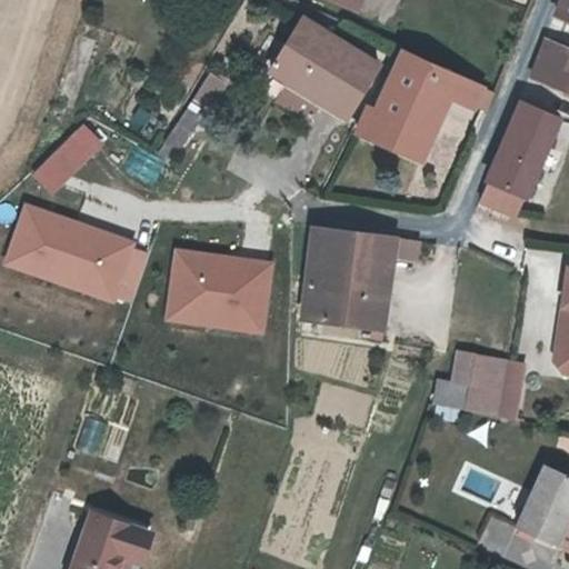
[(568,0),(563,0),(559,11),(568,15),(568,0)]
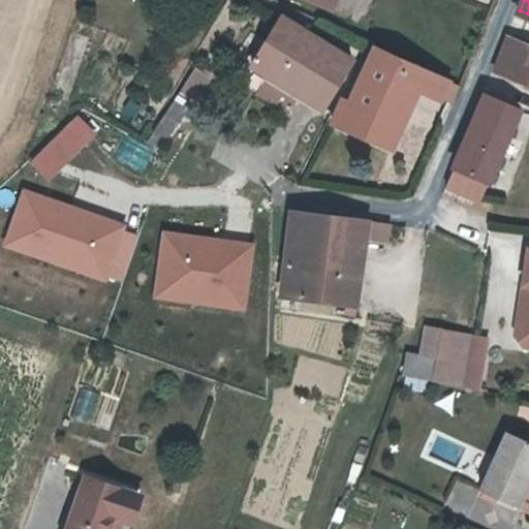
[(333,45),(279,17),(268,39),(250,30),(238,54),(254,63),(253,66),(271,75),(303,92),(324,103),(350,55),(333,45)]
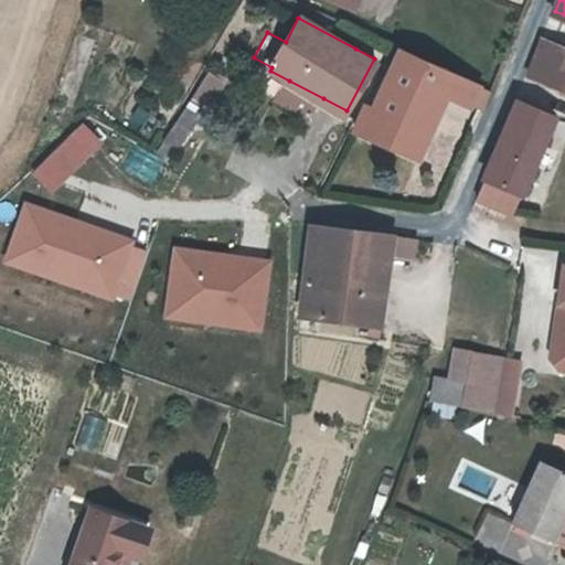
[(564,48),(544,39),(537,54),(564,66),(564,65),(564,48)]
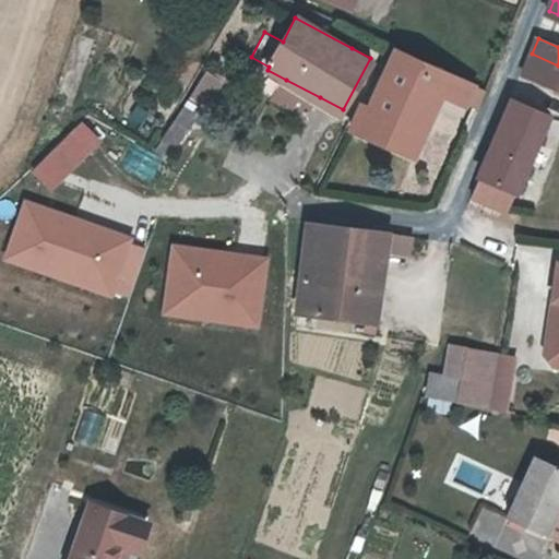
[(366,106),(356,128),(415,155),(425,133),(407,126),(427,83),(444,92),(452,74),(400,51),(372,109),(366,106)]
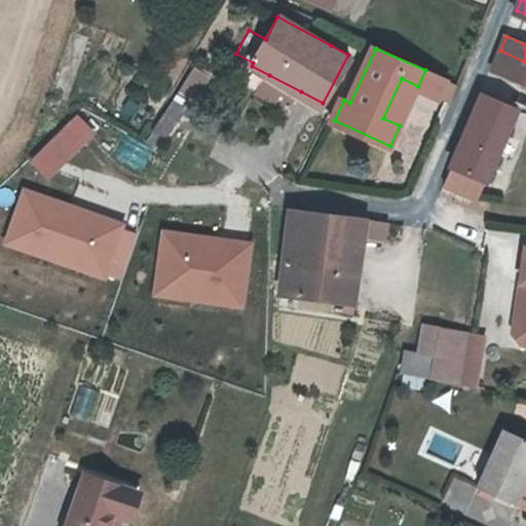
[(525,62),(500,50),(492,69),(525,83),(525,62)]
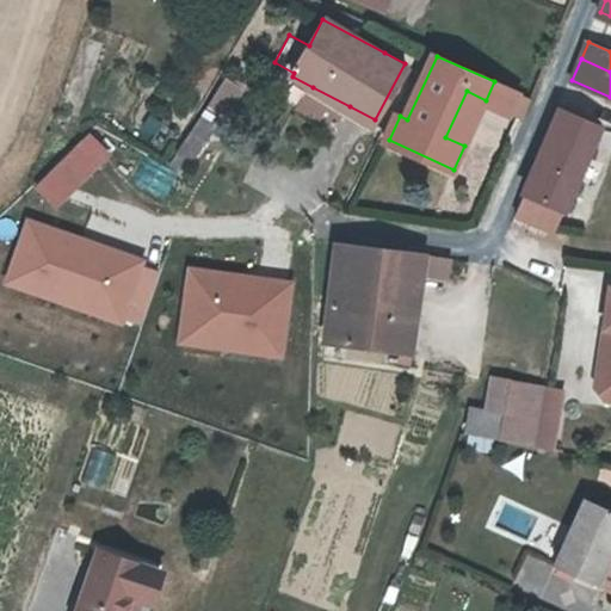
[(221,76),(204,104),(220,113),(236,87),(221,76)]
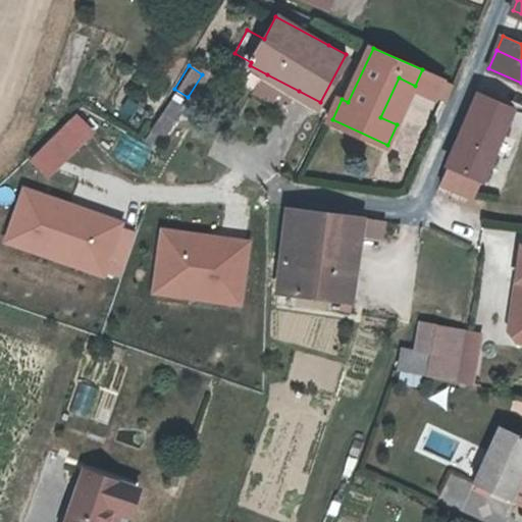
[(422,69),(415,86),(435,95),(444,79),(422,69)]
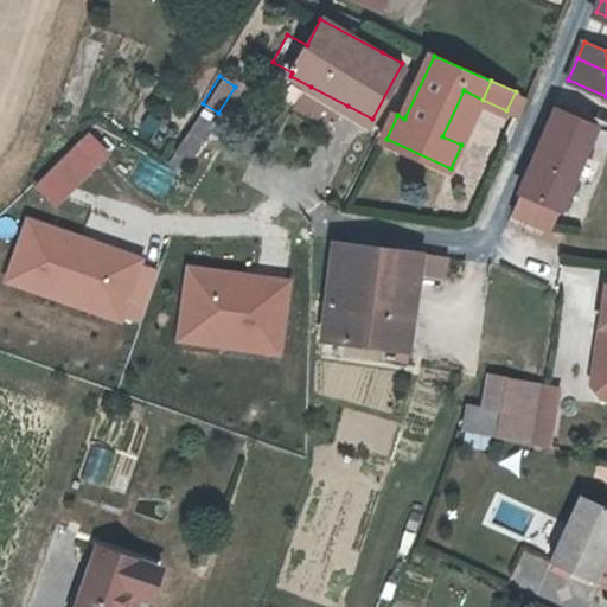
[(311,87),(300,107),(337,126),(347,106),(311,87)]
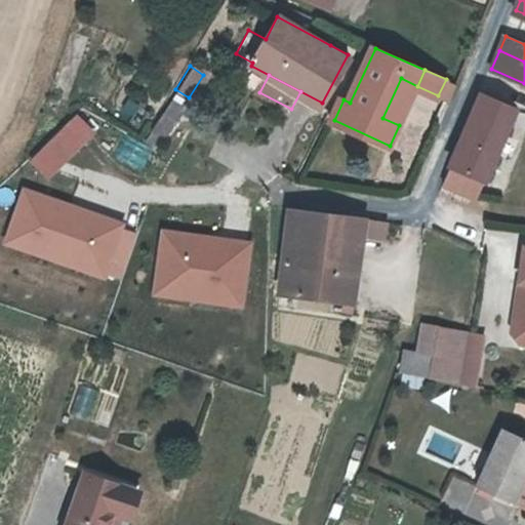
[(399,125),(417,86),(401,78),(382,118),(399,125)]
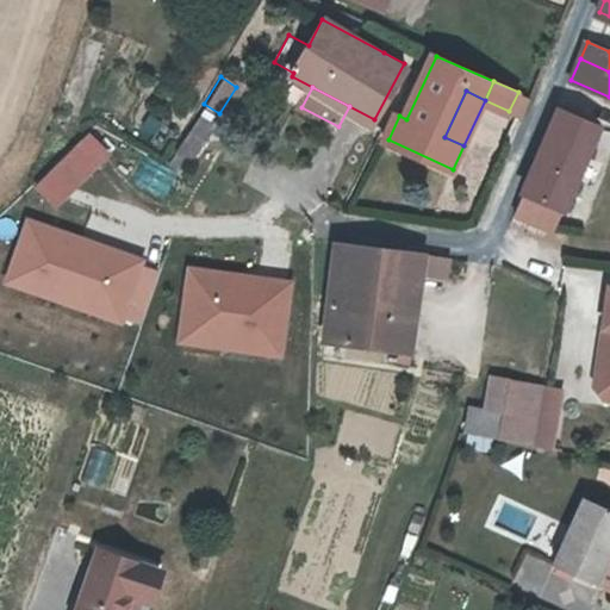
[(509,111),(509,113),(521,118),(526,117),(533,99),(518,92),(509,111)]
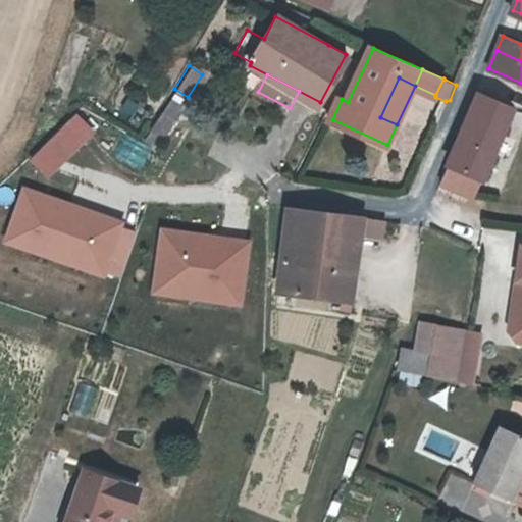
[(144,138),(156,144),(160,138),(161,140),(188,97),(174,89),(144,138)]
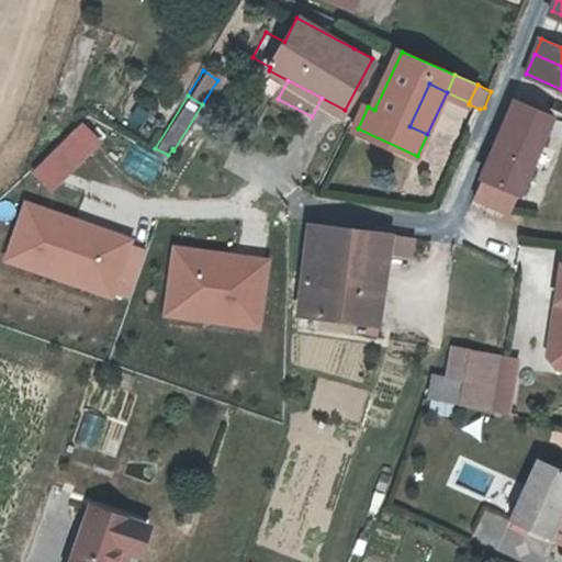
[(516,99),(483,176),(524,192),(554,115),(516,99)]
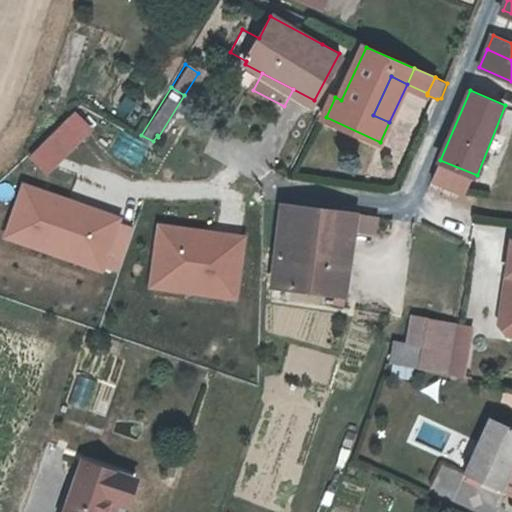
[(74,109),(25,155),(43,175),(93,129),(74,109)]
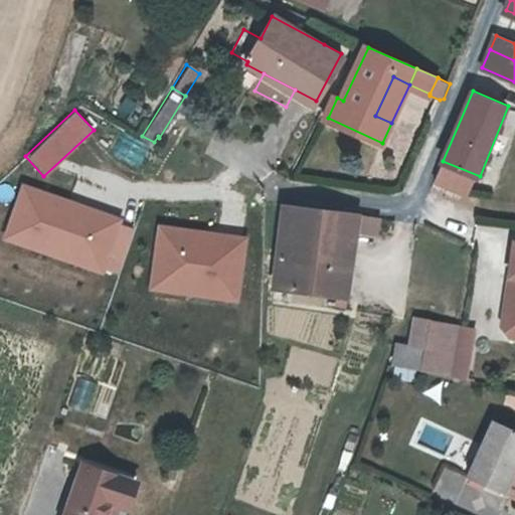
[(440,168),(477,182),(480,176),(443,161),(440,168)]
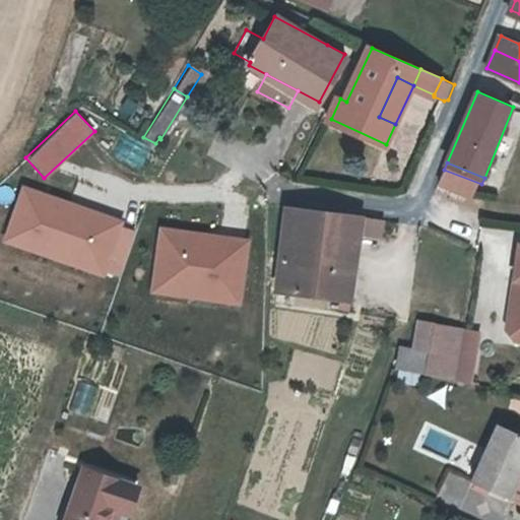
[(444,170),(439,182),(476,197),(481,184),(444,170)]
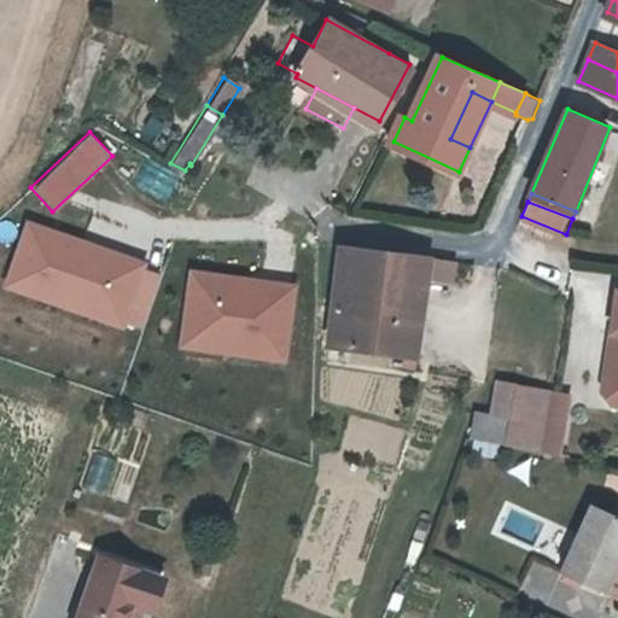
[(0,286),(123,330),(147,260),(23,217),(0,283),(0,286)]
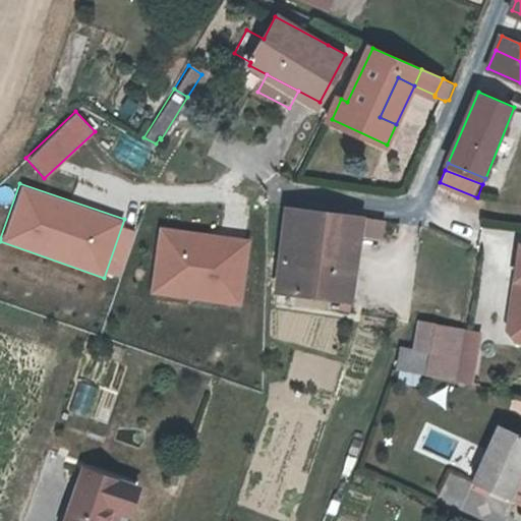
[(385,219),(290,207),(277,289),(352,301),(356,271),(333,268),(334,257),(320,255),(323,235),(360,241),(360,232),(382,235),(385,219)]
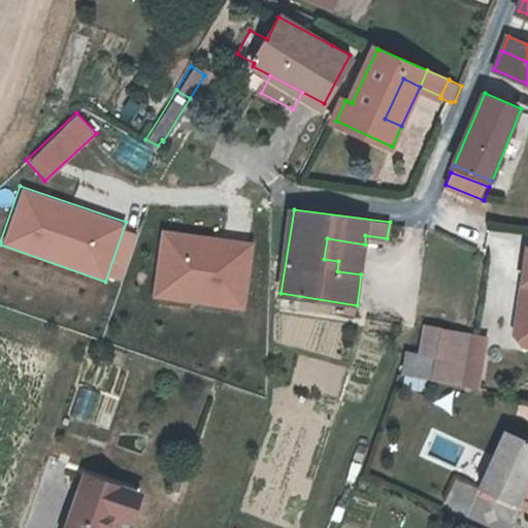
[(159,228),(150,297),(244,309),(254,240),(159,228)]
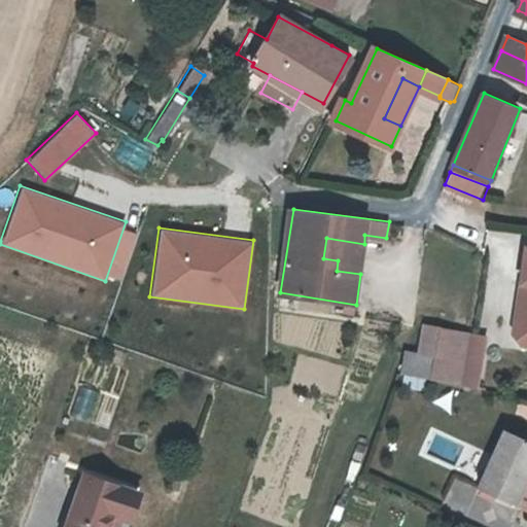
[(360,274),(364,244),(326,238),(323,258),(338,260),(337,271),(360,274)]
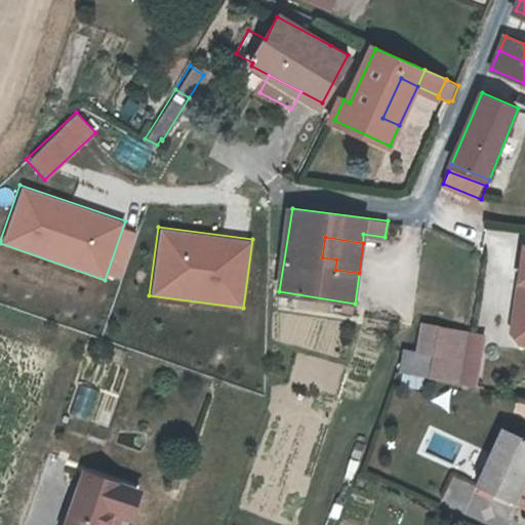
[(442,345),(438,364),(438,367),(468,373),(473,344),(475,323),(434,315),(429,341),(442,345)]
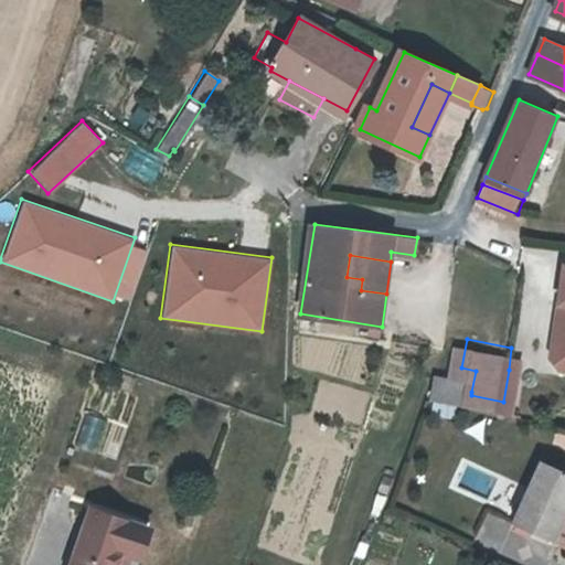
[(529,350),(511,348),(509,370),(525,372),(529,350)]
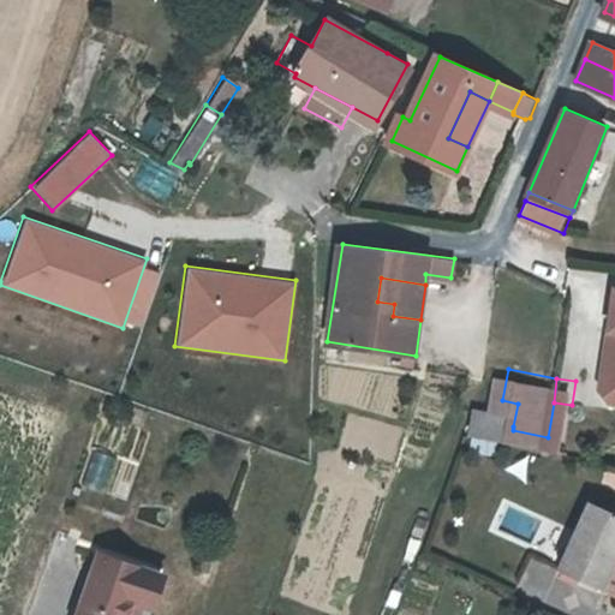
[(481,421),(513,427),(518,404),(485,398),(481,421)]
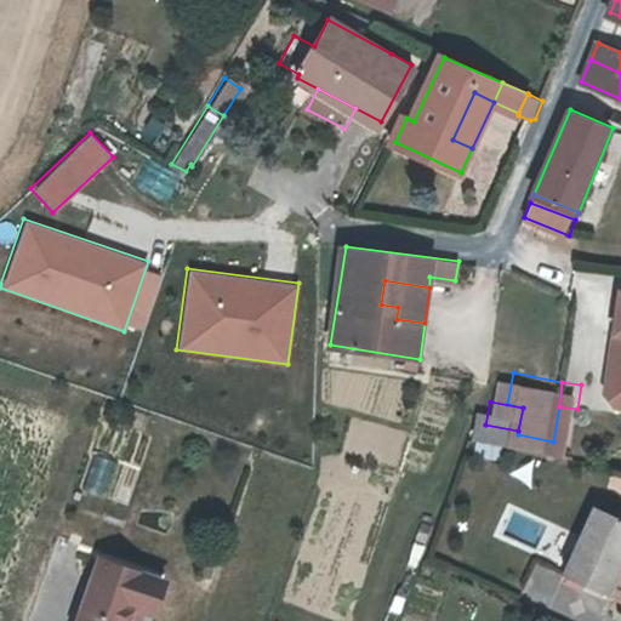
[(559,406),(553,442),(571,445),(577,409),(559,406)]
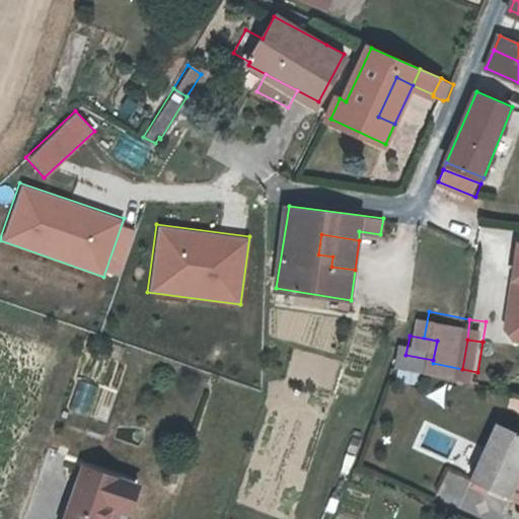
[(518,395),(509,395),(509,415),(518,415),(518,395)]
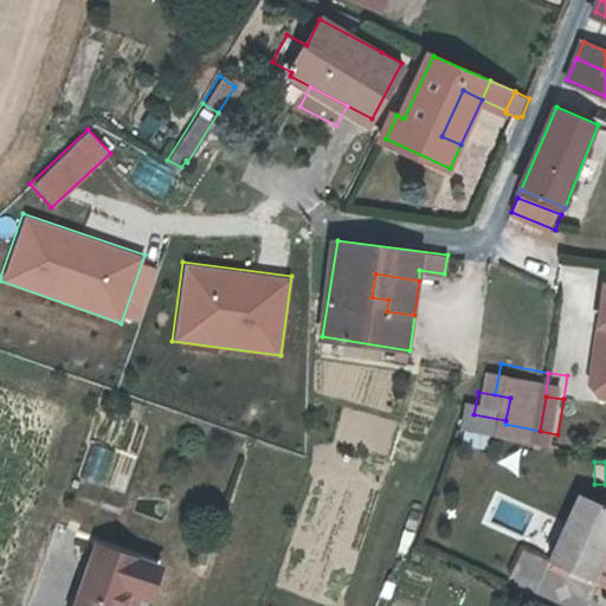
[(556,552),(598,572),(605,555),(605,496),(588,488),(556,552)]
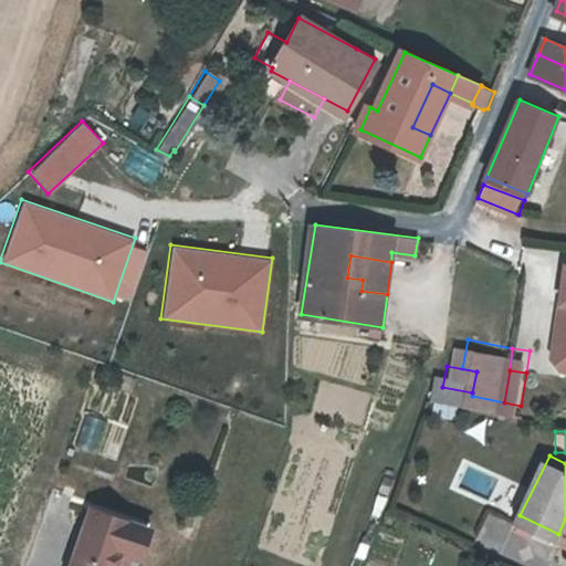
[(75,565),(122,565),(126,554),(138,559),(149,530),(96,511),(75,565)]
